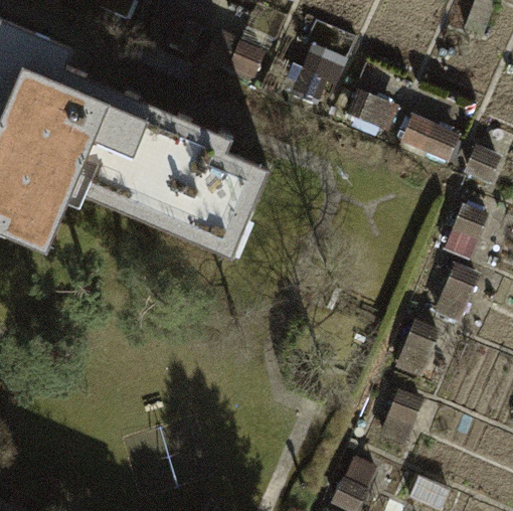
[(193,7),(178,0),(165,0),(149,38),(174,49),(193,7)]
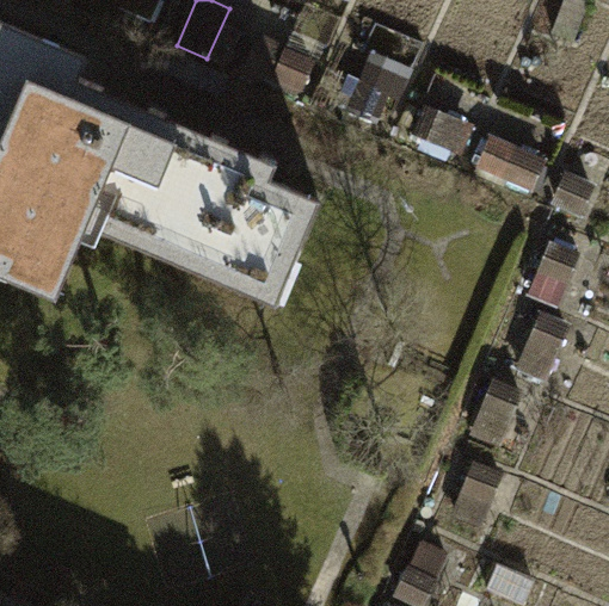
[(561,0),(549,30),(576,42),(595,0),(561,0)]
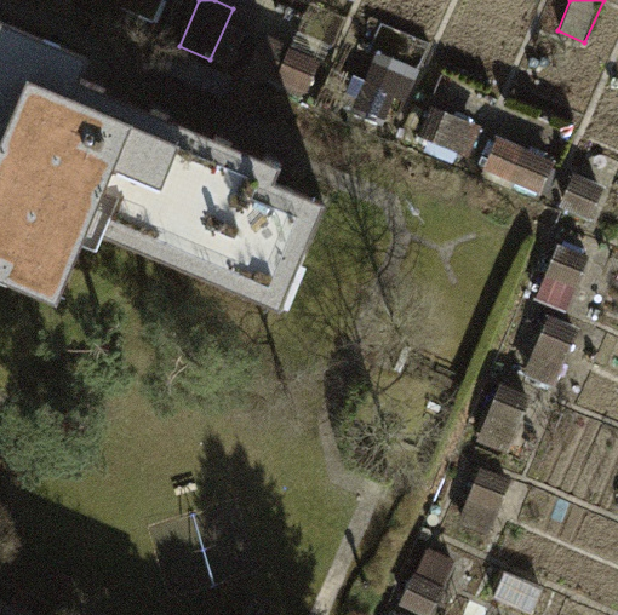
[(0,144),(1,145),(0,148),(0,282),(56,306),(90,229),(280,312),(326,210),(273,187),(280,171),(79,82),(89,58),(0,19),(0,144)]
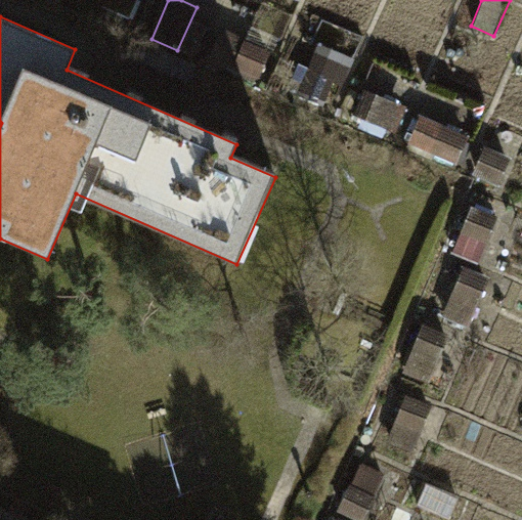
[(252,41),(222,28),(214,45),(244,58),(252,41)]
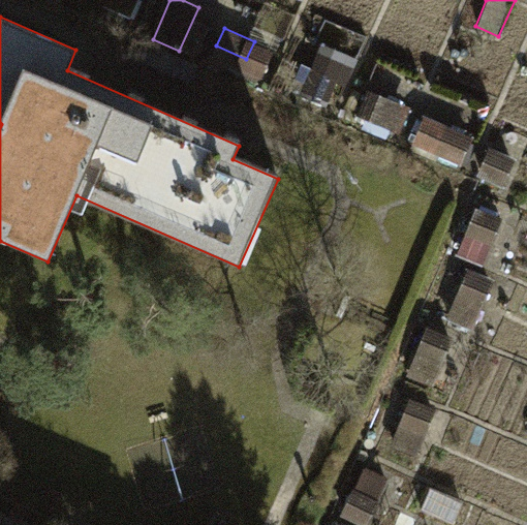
[(410,106),(368,88),(357,115),(399,133),(410,106)]
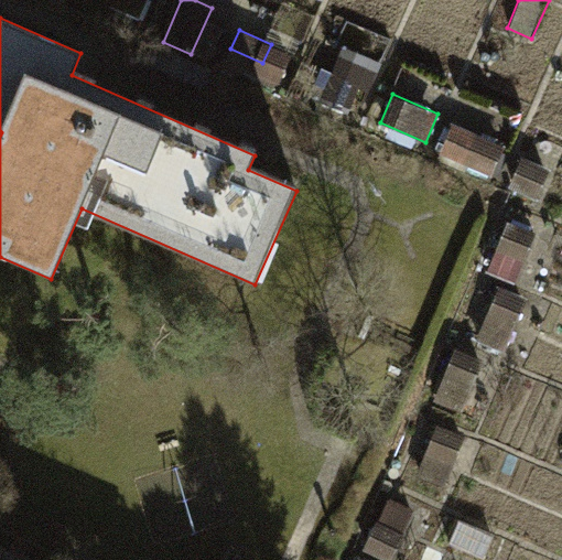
[(505,140),(454,118),(440,151),(490,173),(505,140)]
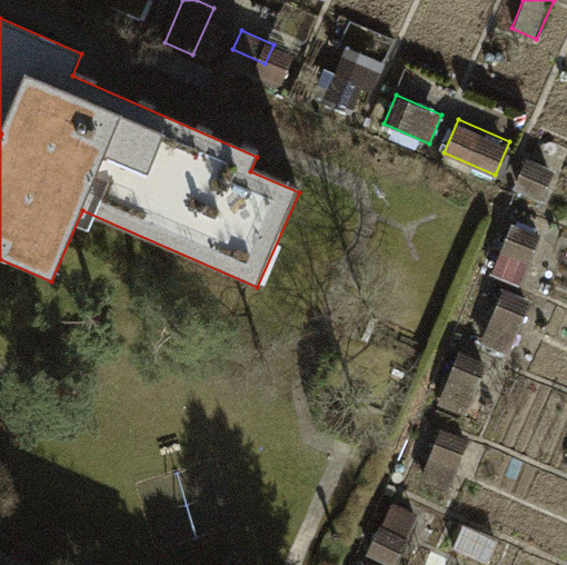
[(553,170),(523,157),(510,184),(540,197),(553,170)]
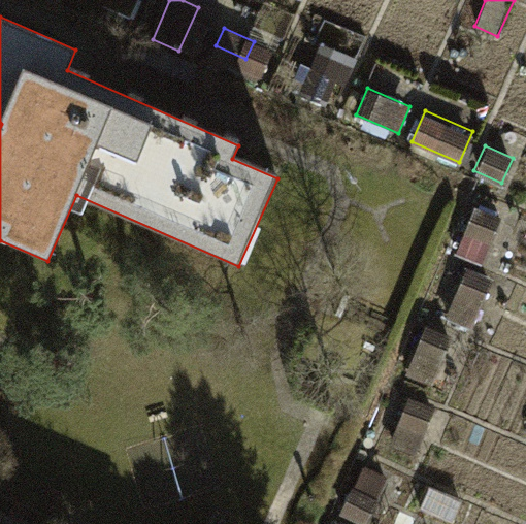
[(501,219),(477,208),(459,253),(483,262),(501,219)]
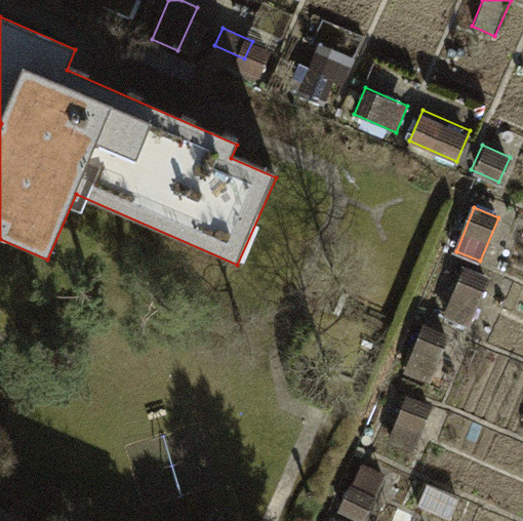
[(488,279),(463,268),(444,312),(470,322),(488,279)]
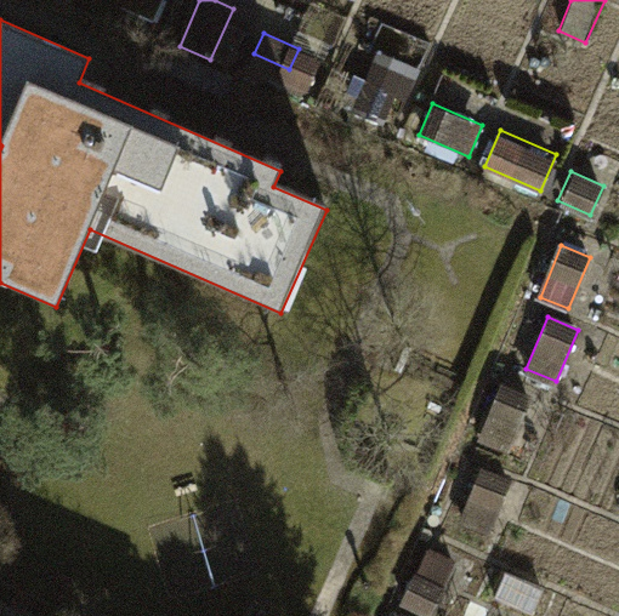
[(531,401),(500,388),(477,441),(509,455),(531,401)]
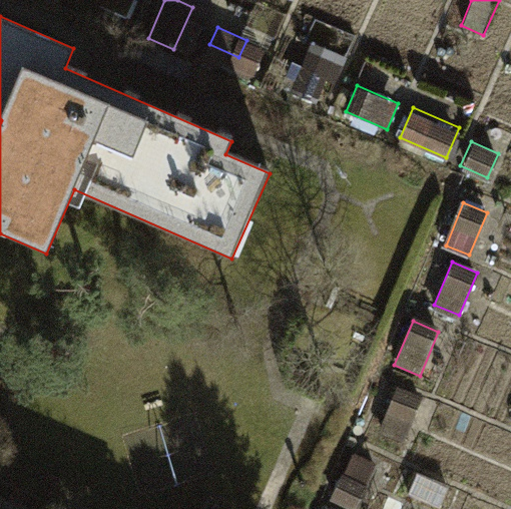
[(427,403),(397,391),(379,435),(408,448),(427,403)]
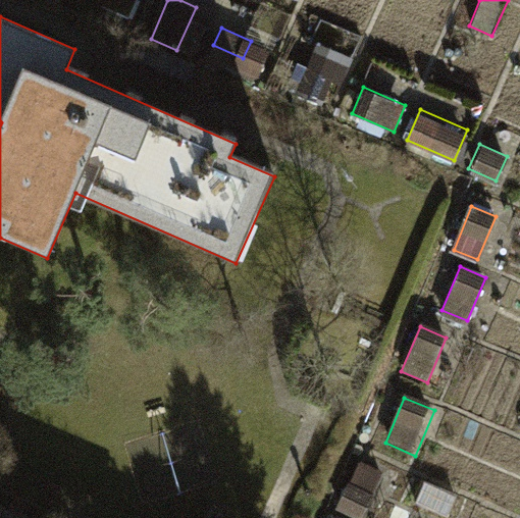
[(379,469),(358,460),(338,508),(359,516),(379,469)]
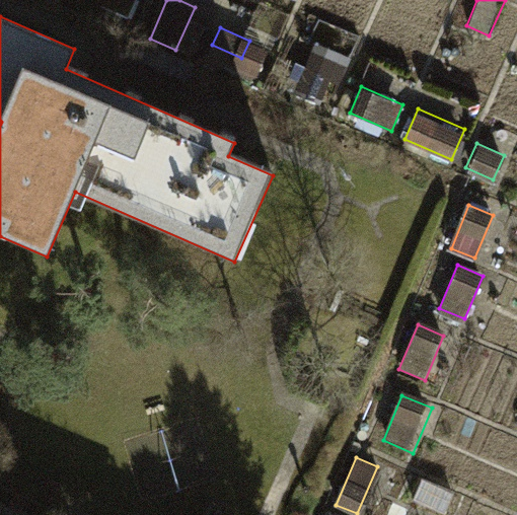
[(444,514),(452,498),(423,486),(413,508),(429,514),(444,514)]
